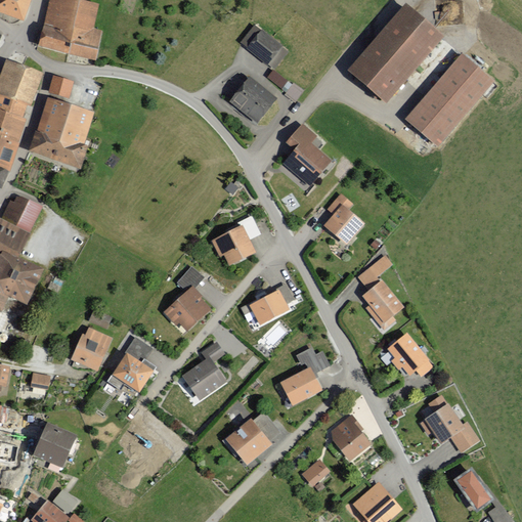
[(0,0),(0,8),(24,17),(30,0),(0,0)]
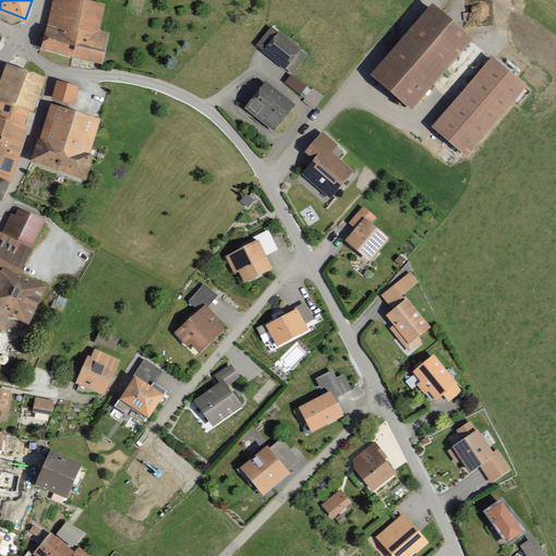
[(105,3),(94,0),(57,0),(46,45),(103,60),(109,33),(98,29),(105,3)]
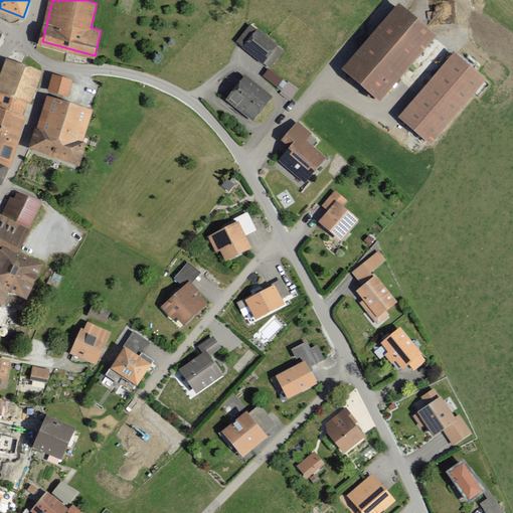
[(444,34),(405,2),(352,65),(390,98),(444,34)]
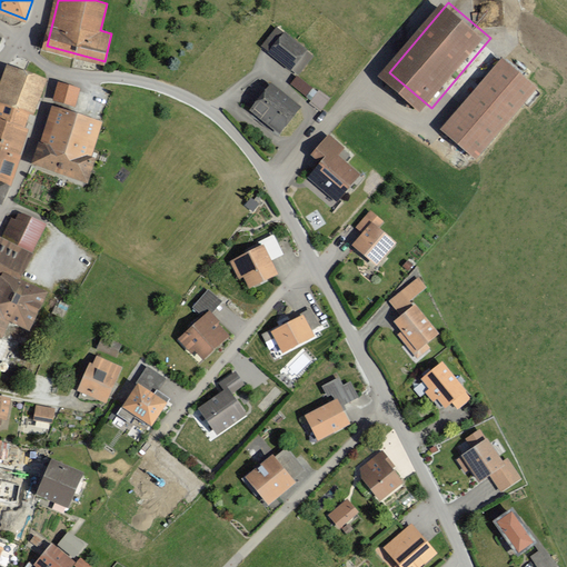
[(261,46),(291,69),(307,49),(277,27),(261,46)]
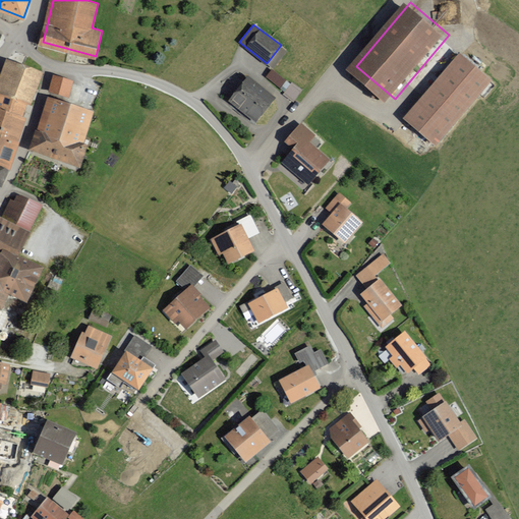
[(491,81),(459,53),(402,118),(435,146),(491,81)]
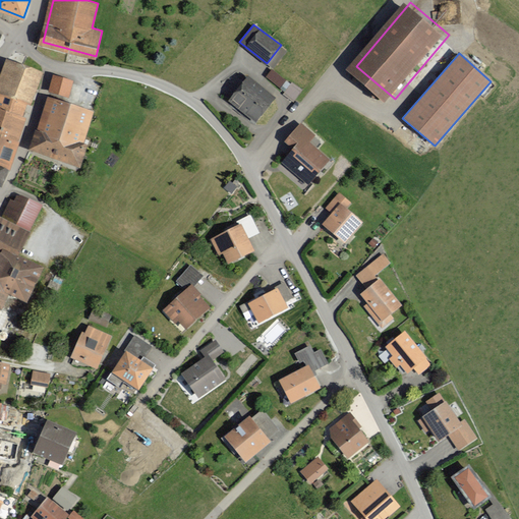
[(32,103),(42,69),(4,58),(0,70),(0,187),(0,188),(6,169),(9,169),(25,117),(21,116),(26,101),(32,103)]
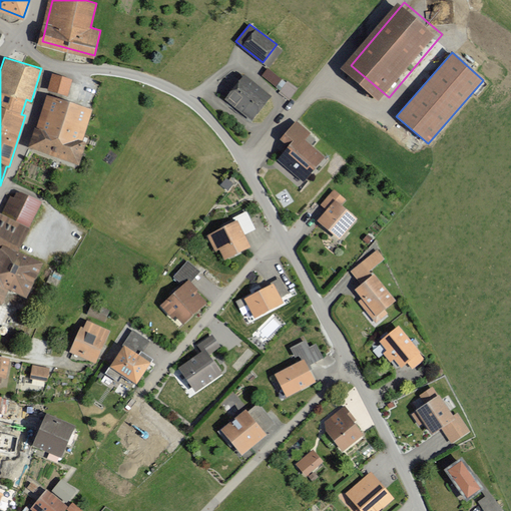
[(270,66),(265,73),(279,83),(285,76),(270,66)]
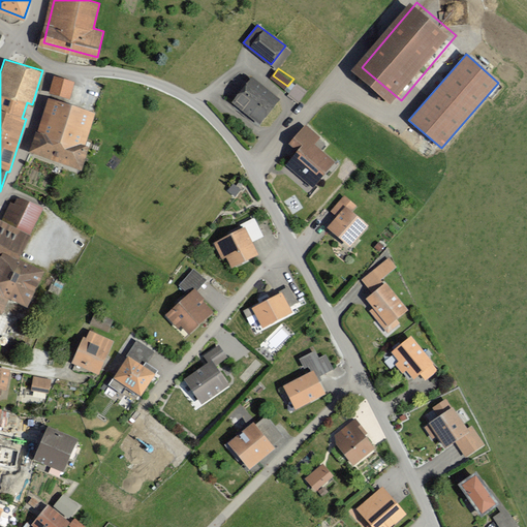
[(73,81),(52,73),(47,92),(68,98),(73,81)]
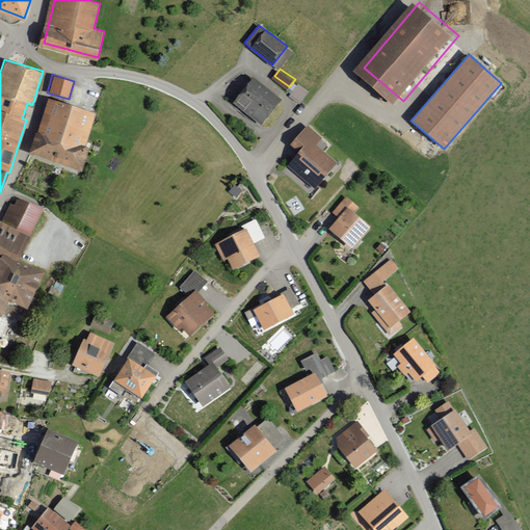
[(286,104),(254,76),(233,99),(265,128),(286,104)]
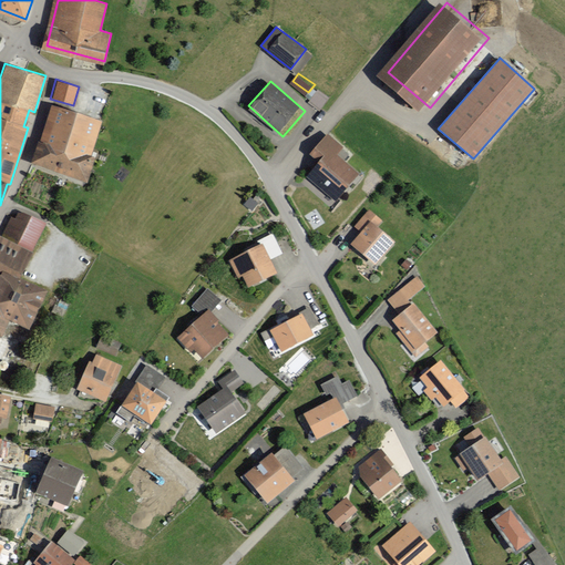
[(82,181),(102,122),(50,104),(30,163),(82,181)]
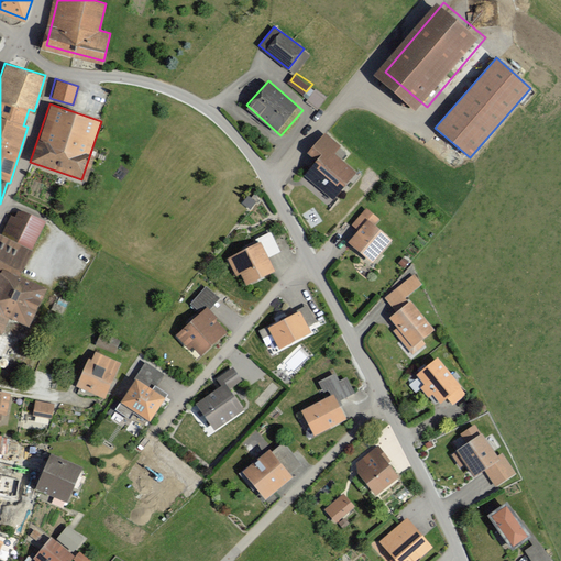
[(333,199),(356,172),(333,152),(339,145),(323,132),(306,153),(315,160),(303,174),(333,199)]
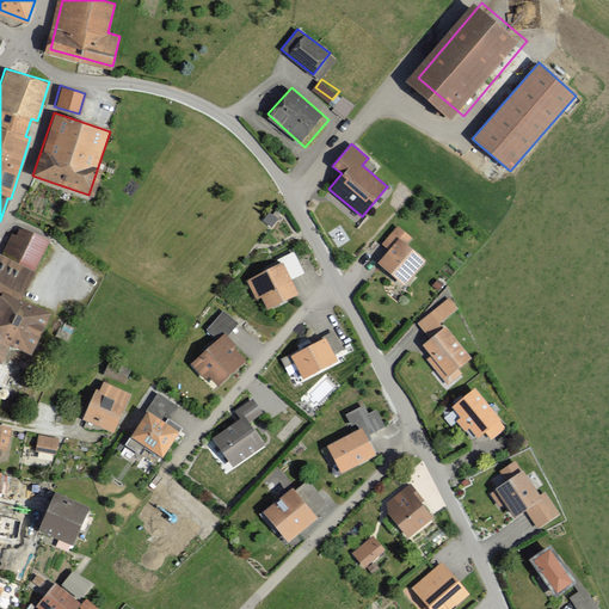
[(399,243),(406,247),(413,238),(399,226),(383,244),(392,251),(399,243)]
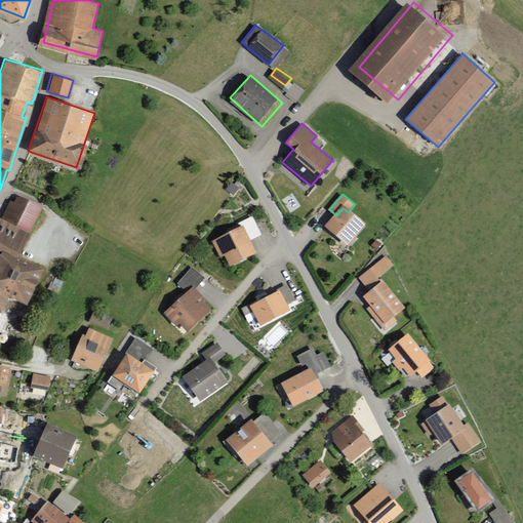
[(41,206),(17,195),(14,201),(11,199),(2,218),(0,217),(0,307),(5,296),(25,305),(41,270),(16,258),(41,206)]
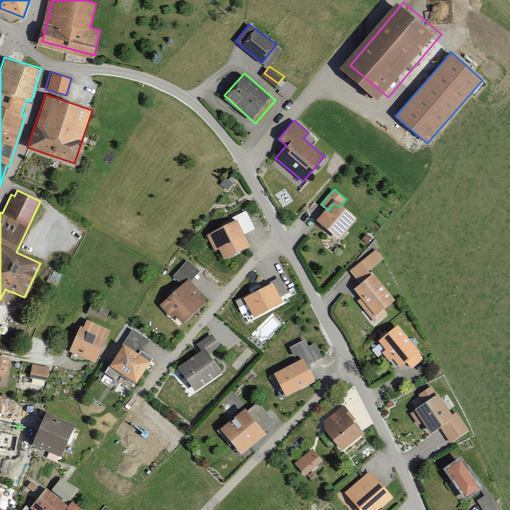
[(340,207),(334,203),(328,210),(318,222),(337,237),(353,218),(340,207)]
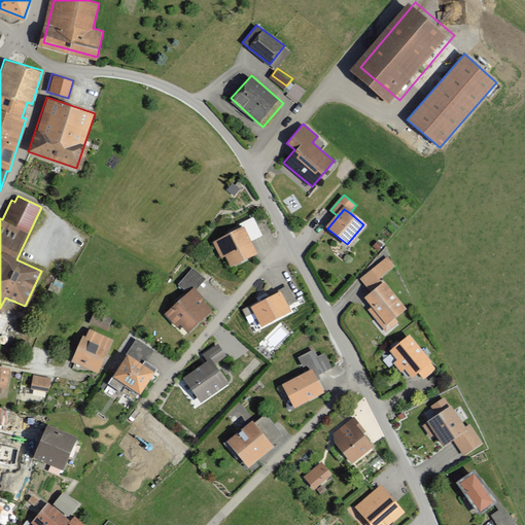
[(261,236),(252,216),(238,223),(240,228),(212,241),(220,258),(224,256),(230,267),(255,254),(249,241),(261,236)]
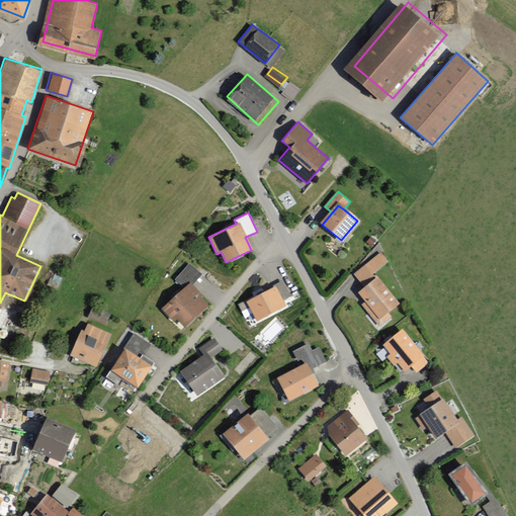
[(390,256),(382,248),(368,260),(375,268),(390,256)]
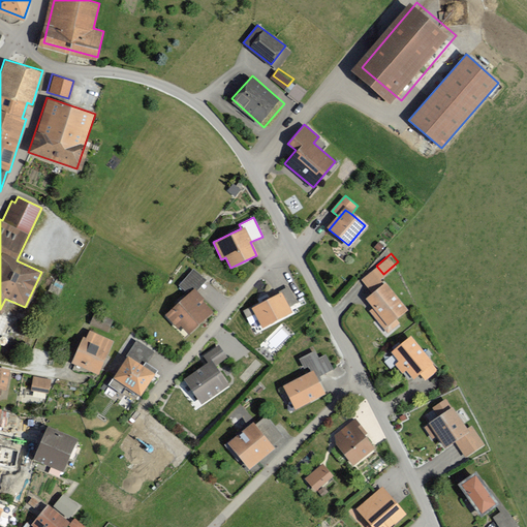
[(180,286),(189,293),(163,314),(176,330),(181,326),(187,333),(213,312),(195,291),(207,278),(192,268),(180,286)]
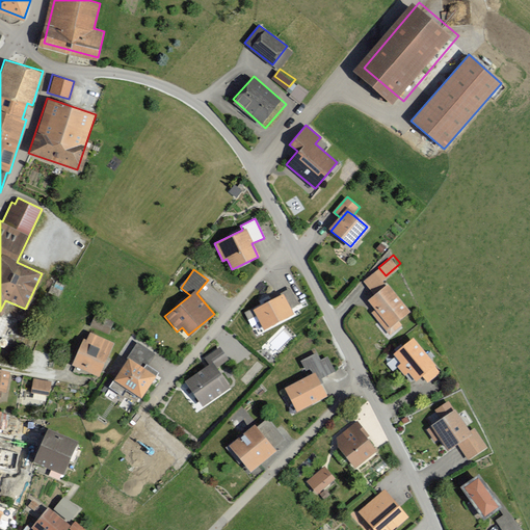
[(388,282),(367,298),(375,309),(372,312),(390,334),(401,324),(398,320),(411,311),(388,282)]
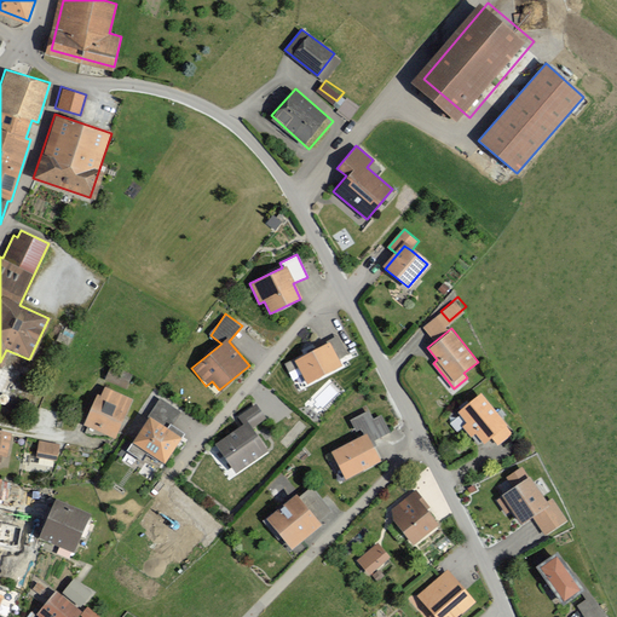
[(346,355),(336,335),(327,340),(328,342),(293,361),(306,385),(341,367),(338,359),(346,355)]
